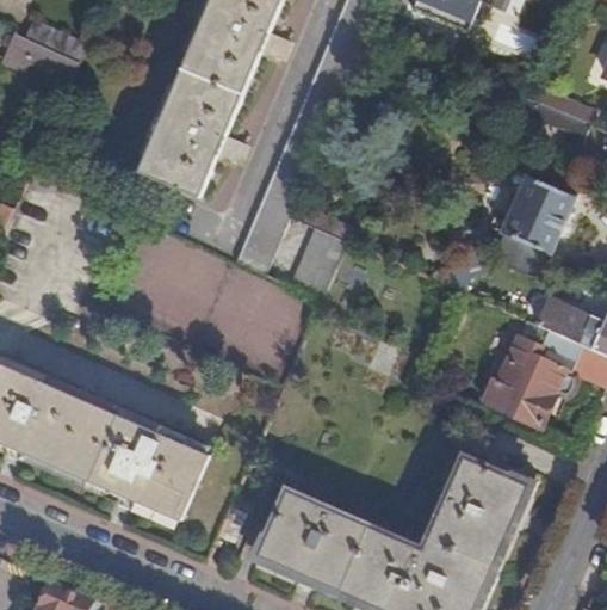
[(210,0),(136,173),(197,198),(216,154),(222,139),(260,50),(266,35),(282,0),(210,0)]
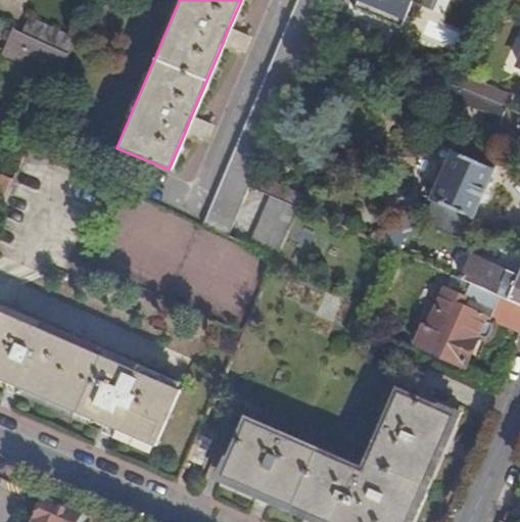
[(295,0),(215,194),(239,204),(247,186),(249,179),(306,43),(314,27),(325,0),(295,0)]
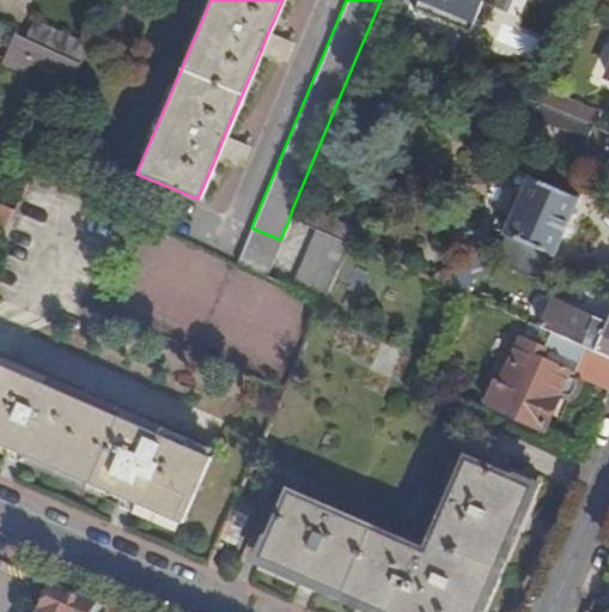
[(472,23),(416,0),(412,11),(467,34),(472,23)]
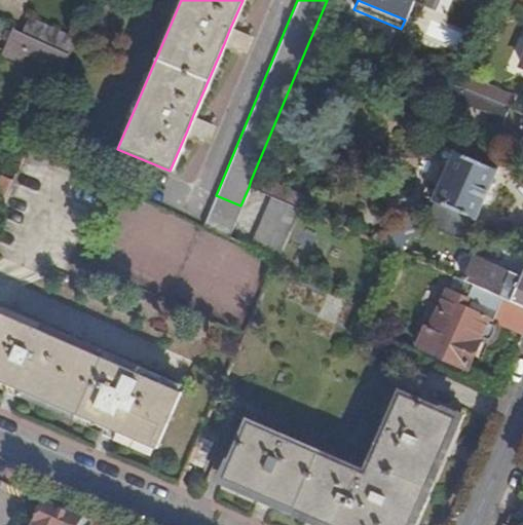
[(358,0),(405,20),(412,2),(423,6),(426,0),(358,0)]
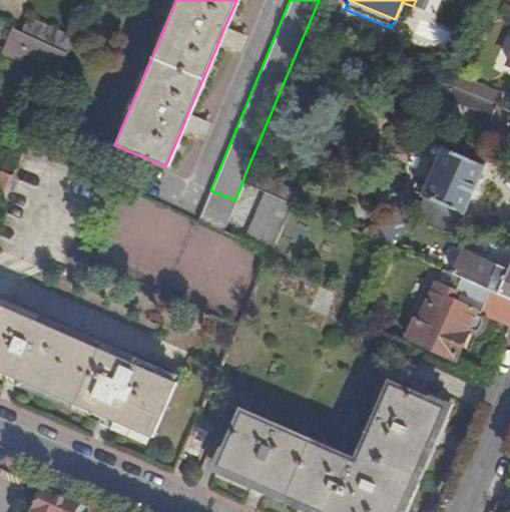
[(416,0),(413,6),(422,11),(427,0),(416,0)]
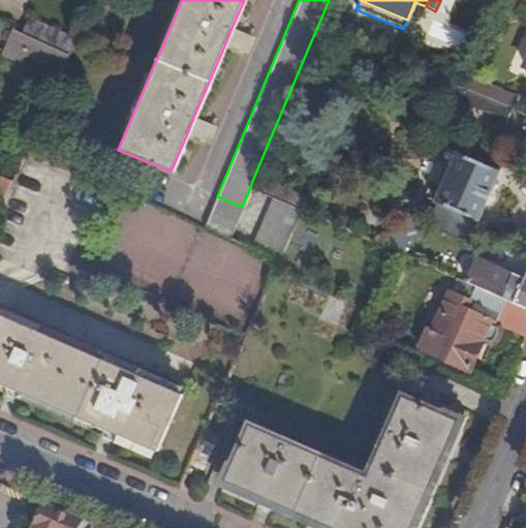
[(67,53),(73,38),(28,18),(22,32),(67,53)]
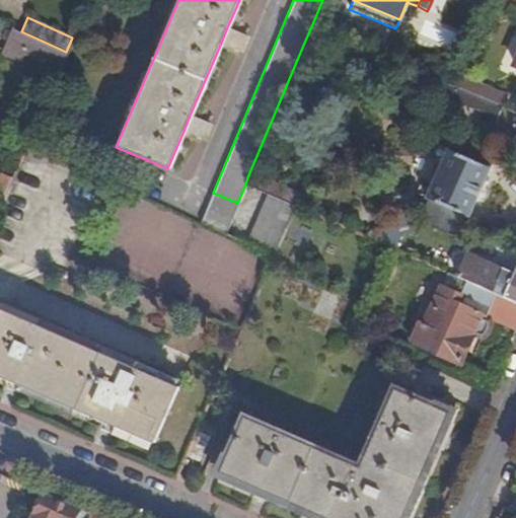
[(21,31),(11,27),(0,53),(18,61),(22,52),(59,69),(66,52),(21,31)]
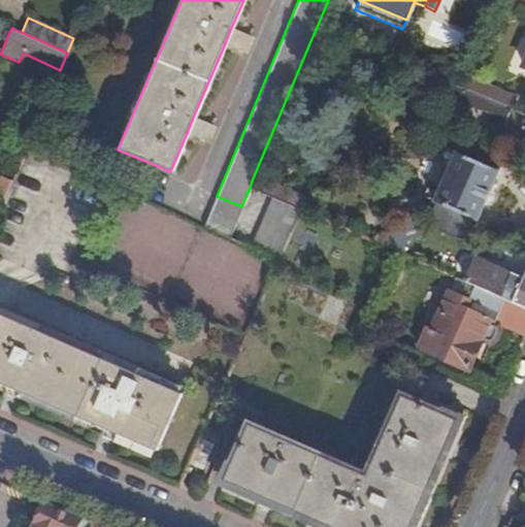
[(245,36),(230,30),(225,43),(239,50),(245,36)]
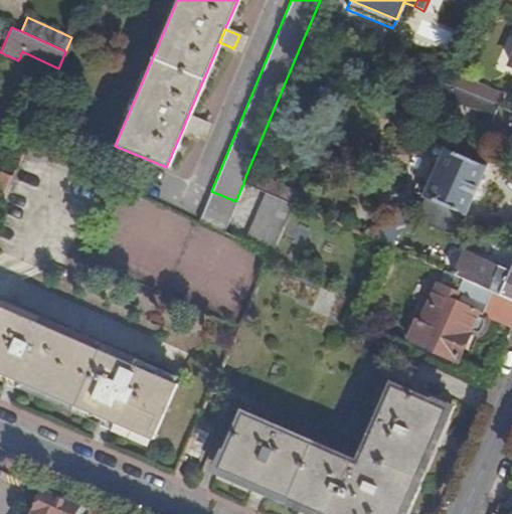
[(474,96),(455,87),(409,68),(407,74),(417,78),(415,82),(433,90),(433,91),(448,97),(454,104),(492,118),(494,111),(496,105),(474,96)]
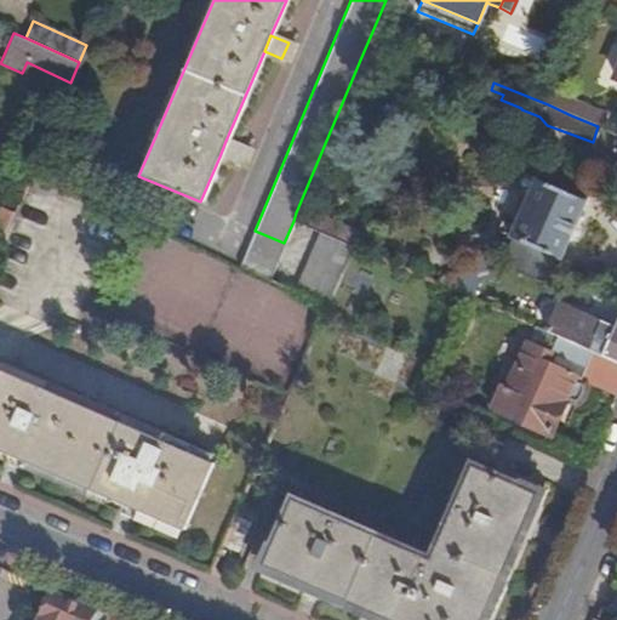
[(577,102),(571,115),(598,126),(604,114),(577,102)]
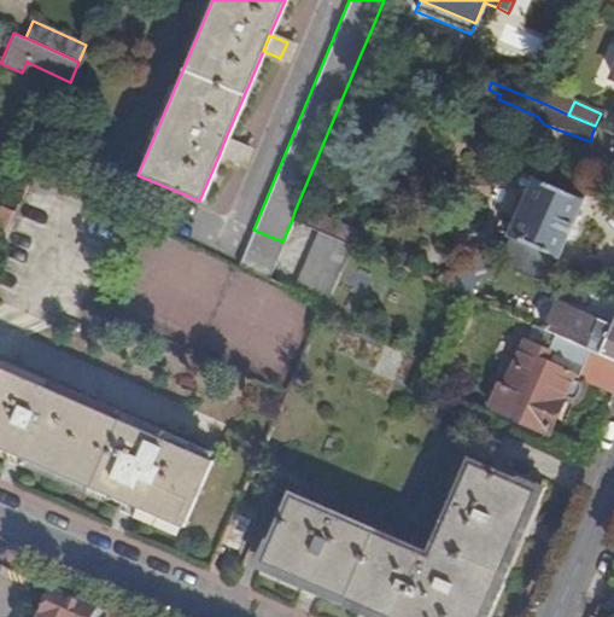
[(602,128),(595,126),(592,133),(600,137),(602,128)]
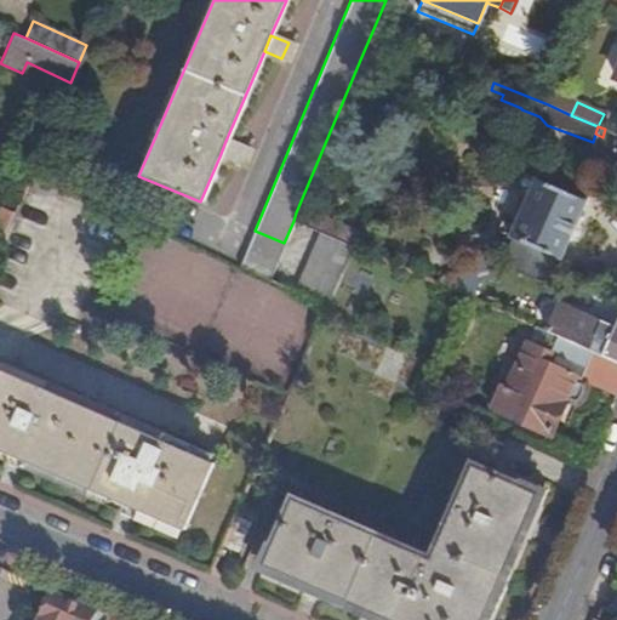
[(226,141),(220,157),(236,165),(244,148),(226,141)]
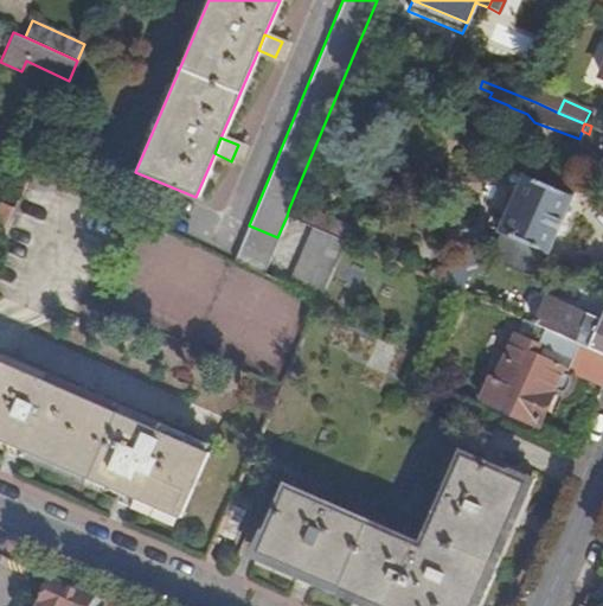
[(222,204),(235,172),(222,166),(209,198),(222,204)]
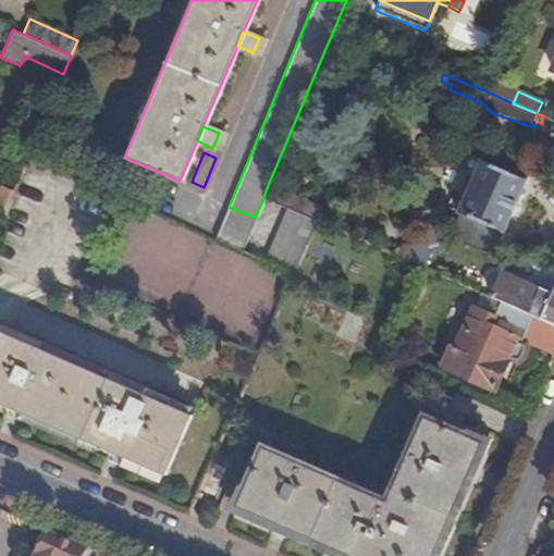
[(477,250),(494,254),(526,178),(479,159),(470,178),(466,176),(460,189),(465,192),(456,213),(458,214),(448,237),(477,250)]
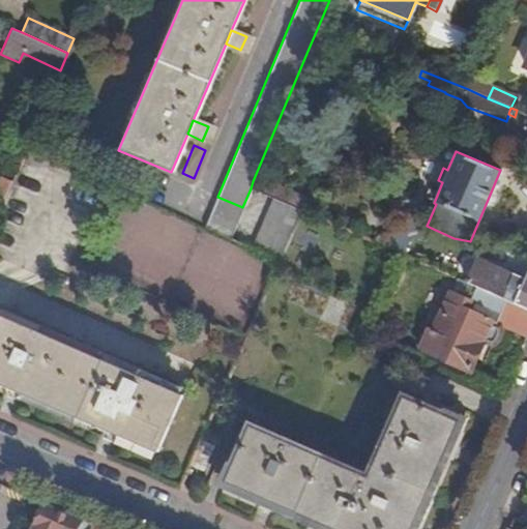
[(0,203),(2,204),(11,182),(0,177),(0,203)]
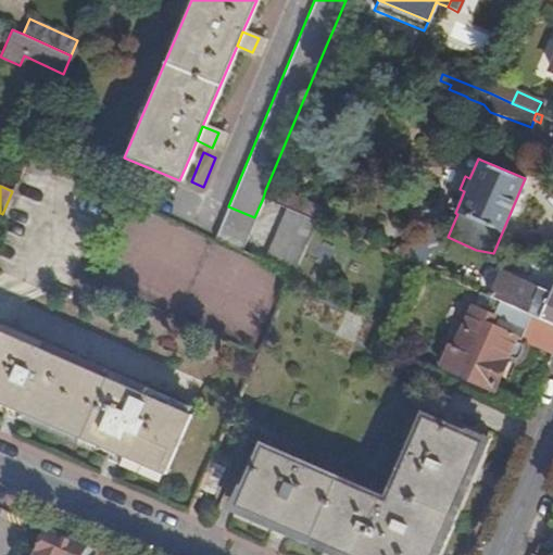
[(265,190),(263,198),(287,207),(316,219),(330,227),(336,216),(279,191),(277,196),(265,190)]
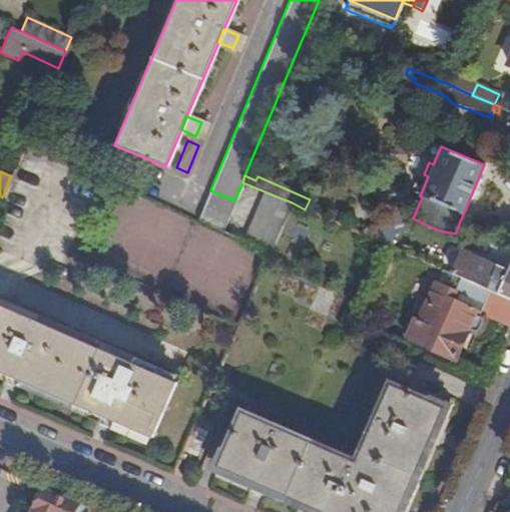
[(234,200),(210,190),(204,205),(227,216),(234,200)]
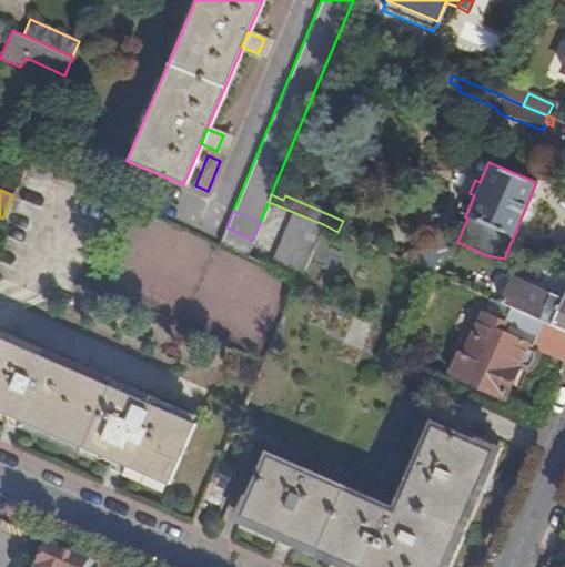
[(323,224),(293,212),(269,266),(299,280),(323,224)]
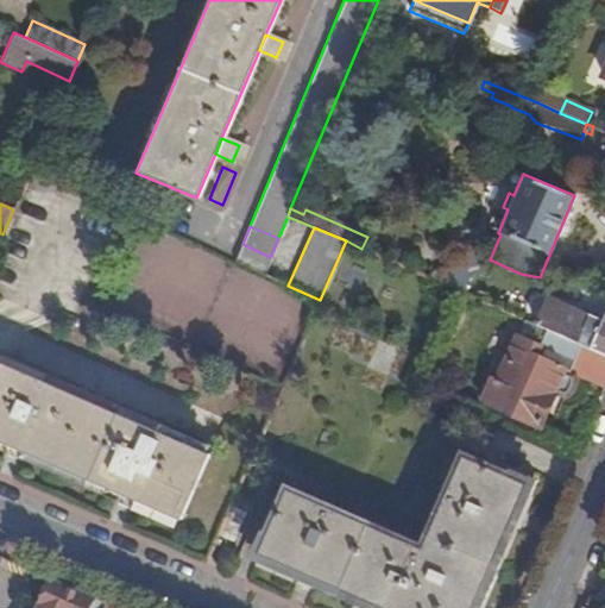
[(604,313),(602,320),(546,295),(540,299),(529,321),(604,353),(604,313)]
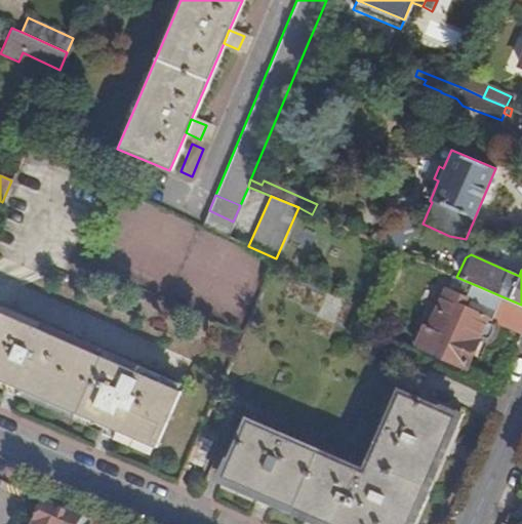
[(521,325),(521,305),(456,277),(452,275),(447,288),(445,289),(428,327),(425,325),(417,327),(412,338),(415,344),(464,366),(476,337),(486,341),(494,321),(490,319),(493,313),(521,325)]
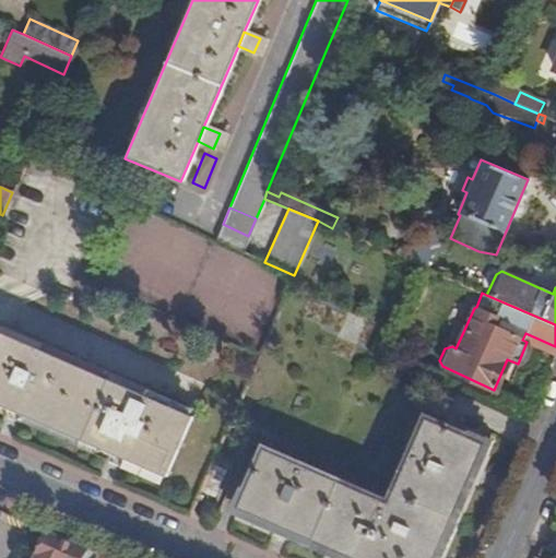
[(192,416),(0,332),(0,403),(166,477),(192,416)]
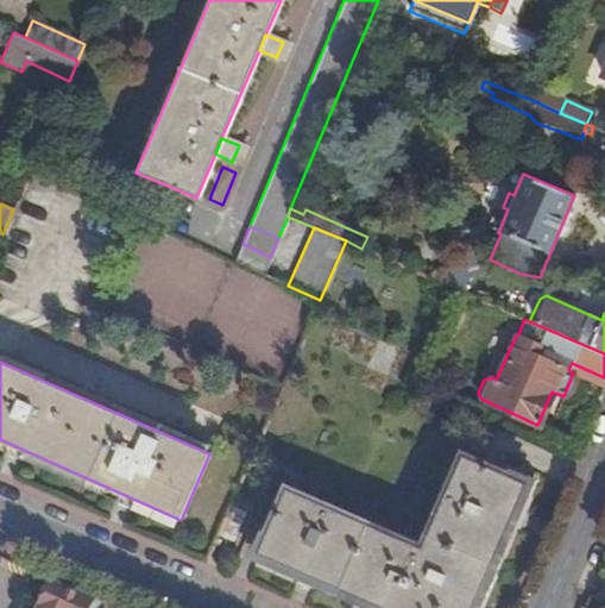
[(473,607),(528,483),(462,455),(420,547),(288,489),(258,555),(380,607),(473,607)]
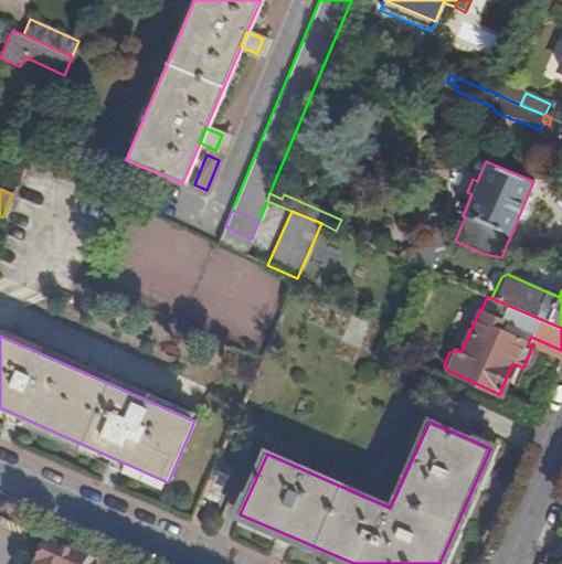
[(84,563),(88,556),(28,531),(12,563),(84,563)]
